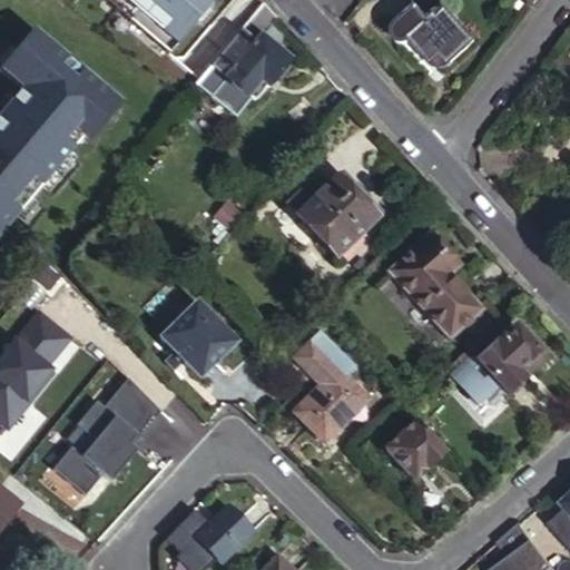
[(116,0),(177,51),(218,1),(217,0),(116,0)]
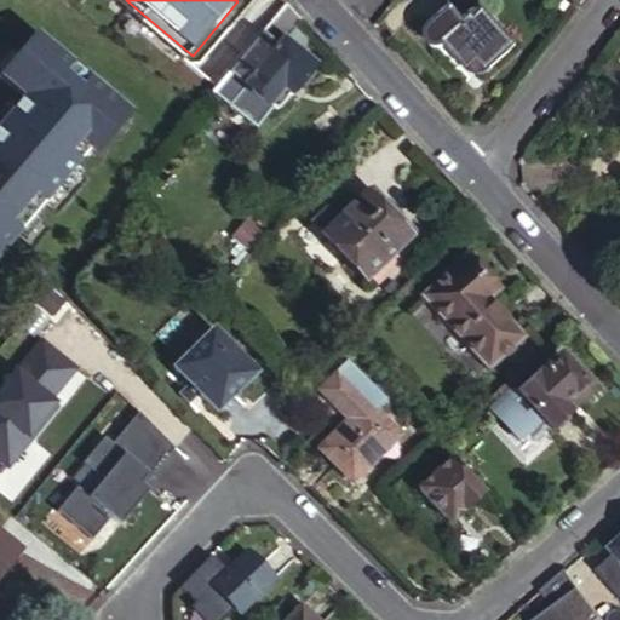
[(285,6),(257,40),(230,73),(245,85),(228,105),(257,128),(269,114),(276,113),(314,65),(296,49),(305,36),(292,26),(297,19),(285,6)]
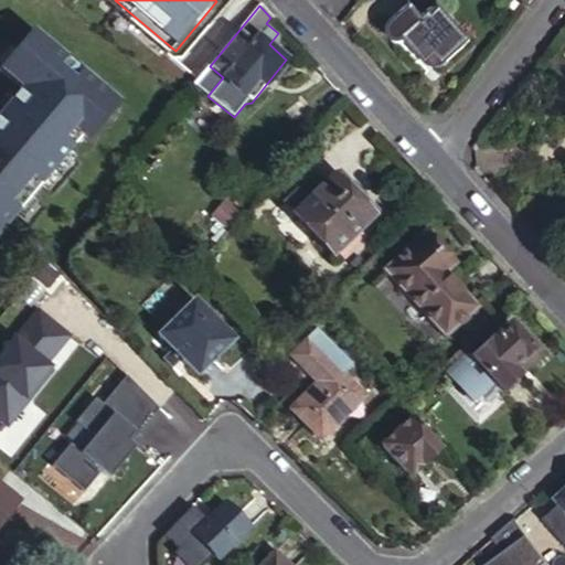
[(466,42),(440,10),(425,24),(411,9),(392,27),(390,30),(390,32),(391,35),(395,40),(400,41),(403,38),(433,71),(466,42)]
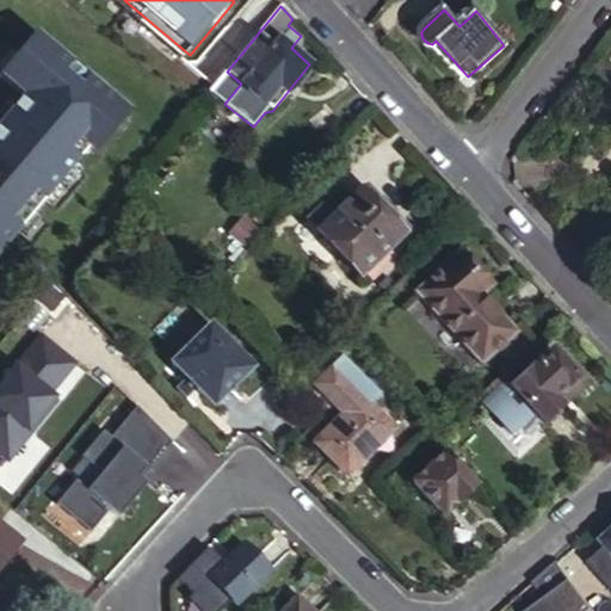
[(0,258),(87,154),(93,159),(130,117),(37,35),(0,78),(0,121),(4,123),(0,127),(0,258)]
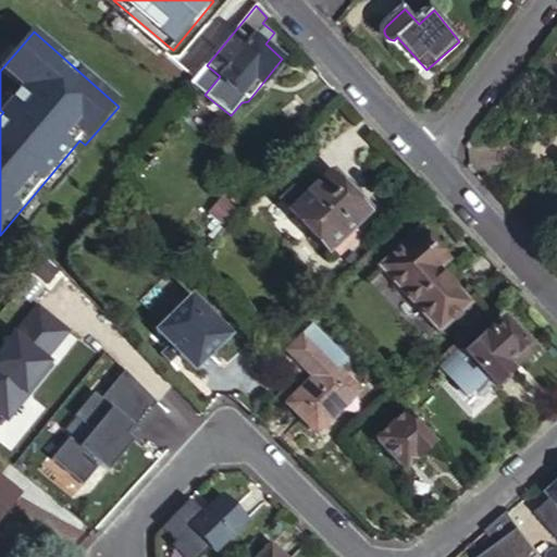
[(276,198),(330,251),(369,213),(329,171),(310,189),(297,177),(276,198)]
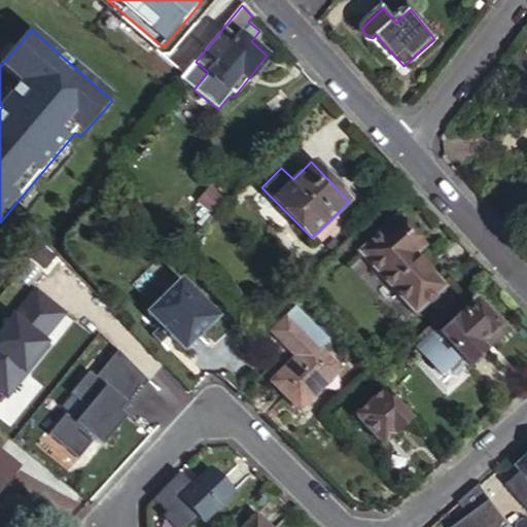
[(395,219),(358,250),(413,313),(443,288),(409,249),(416,243),(395,219)]
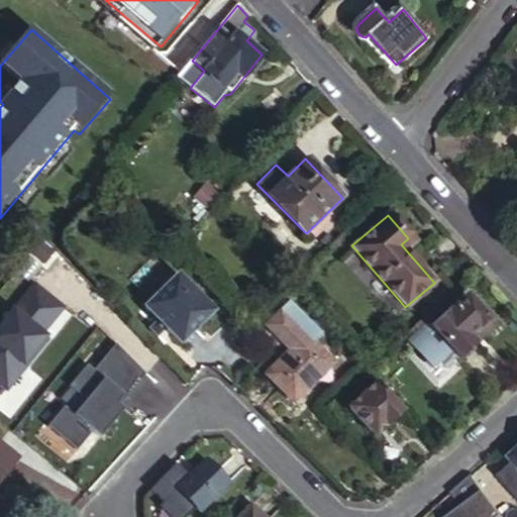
[(214,312),(177,274),(142,308),(156,322),(148,330),(162,344),(170,336),(180,345),(214,312)]
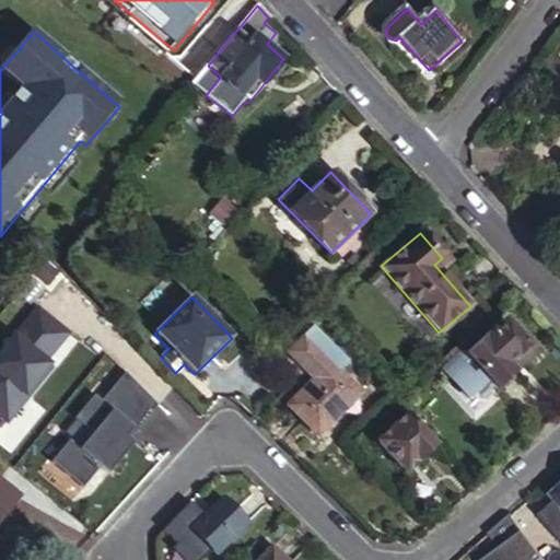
[(463,347),(466,350),(483,369),(493,380),(510,363),(501,353),(525,331),(502,308),(466,345),(463,347)]
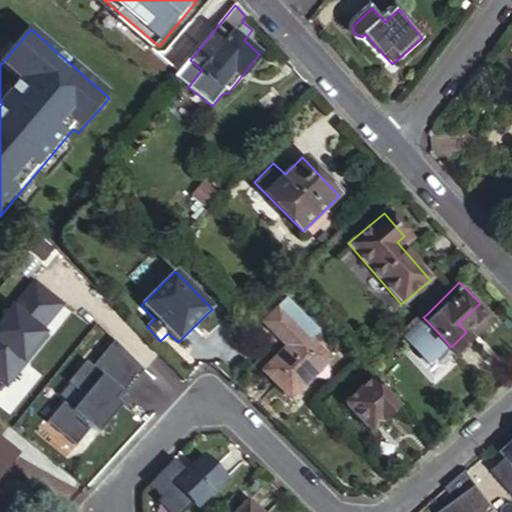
[(317,332),(289,301),(265,325),(289,351),(277,363),(273,360),(264,369),(292,398),(333,359),(313,337),(317,332)]
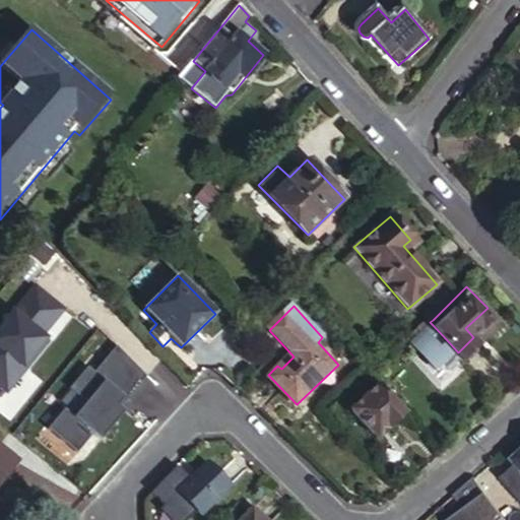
[(496,316),(488,308),(465,328),(473,337),(496,316)]
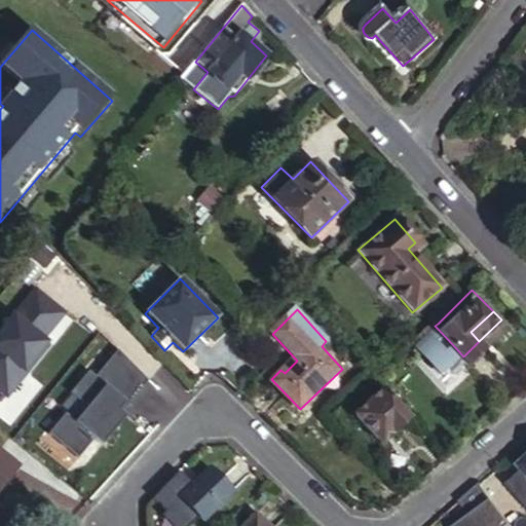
[(438,324),(433,318),(410,339),(418,347),(438,329),(435,326),(438,324)]
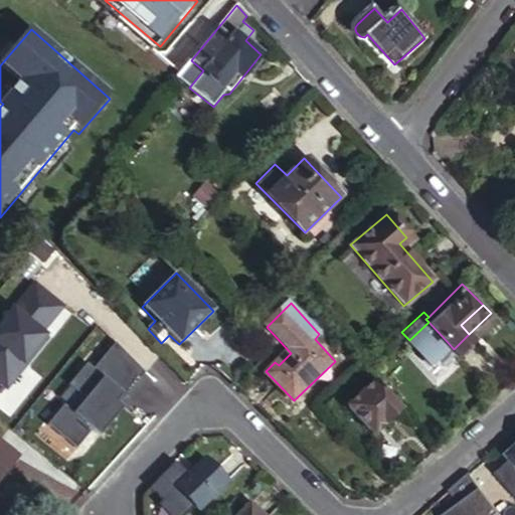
[(428,322),(409,340),(425,357),(445,339),(428,322)]
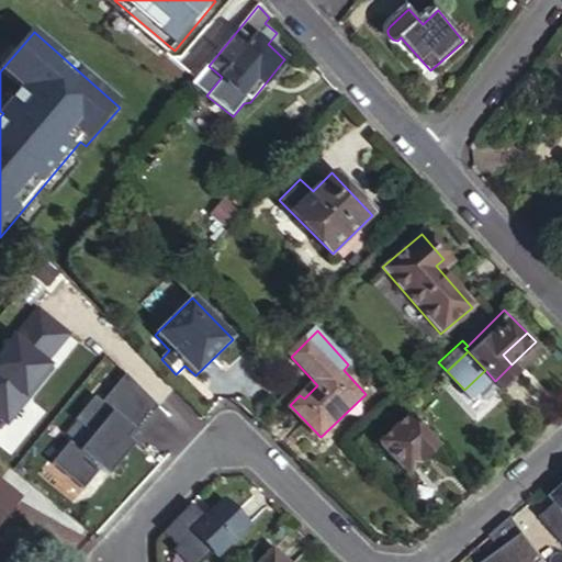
[(439,446),(411,415),(380,446),(404,469),(413,461),(418,465),(439,446)]
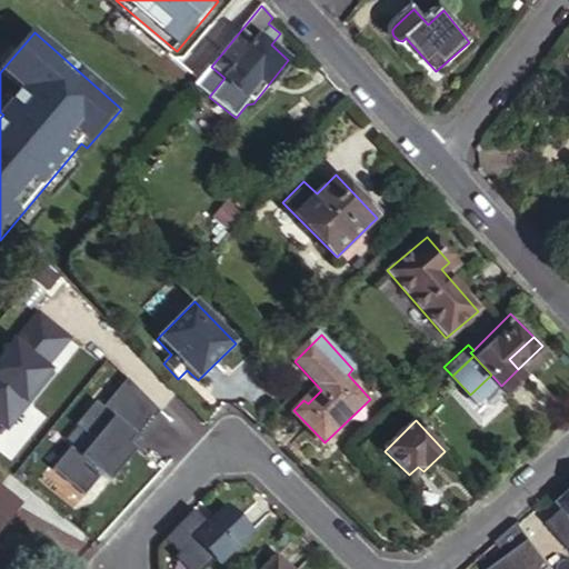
[(418,467),(409,475),(413,480),(423,471),(418,467)]
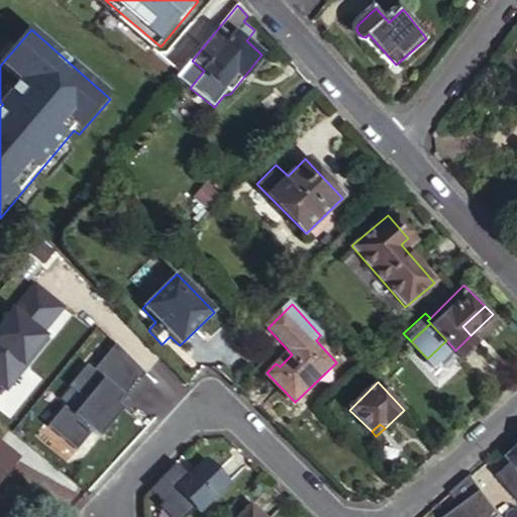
[(0,485),(19,460),(0,445),(0,485)]
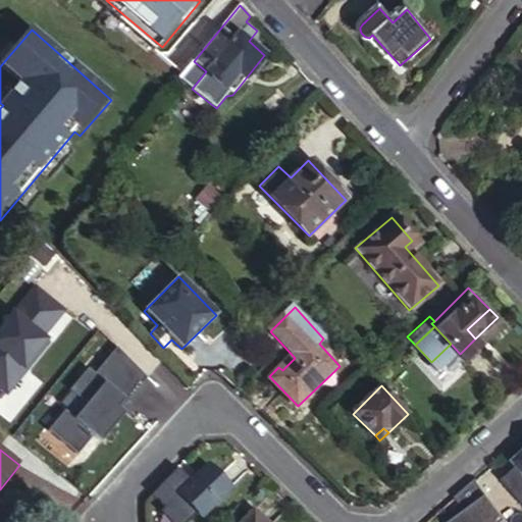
[(502,483),(521,506),(521,458),(516,464),(519,467),(502,483)]
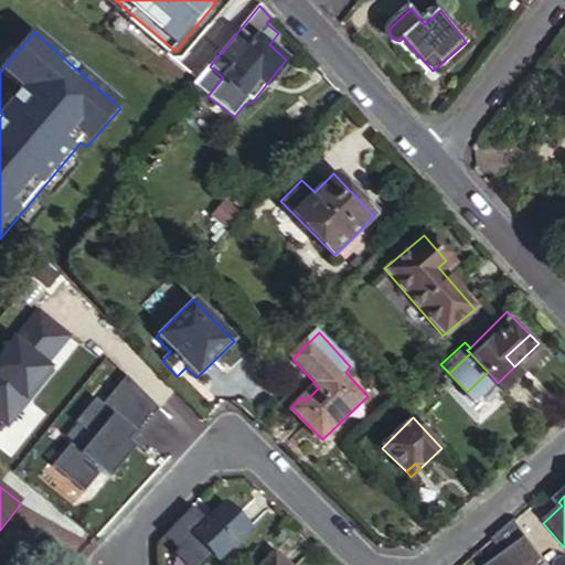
[(193,536),(217,562),(251,530),(225,505),(193,536)]
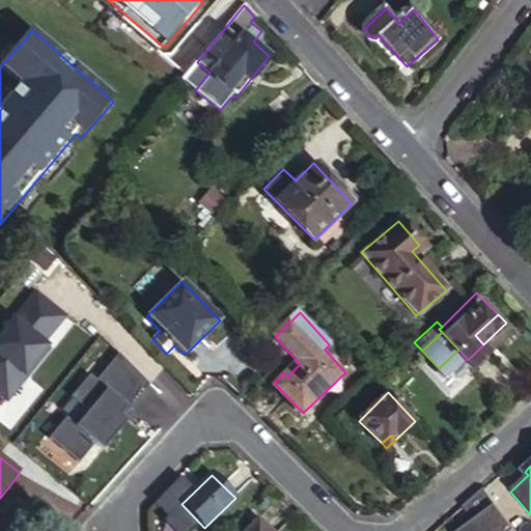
[(513,530),(484,492),(464,509),(473,523),(462,530),(513,530)]
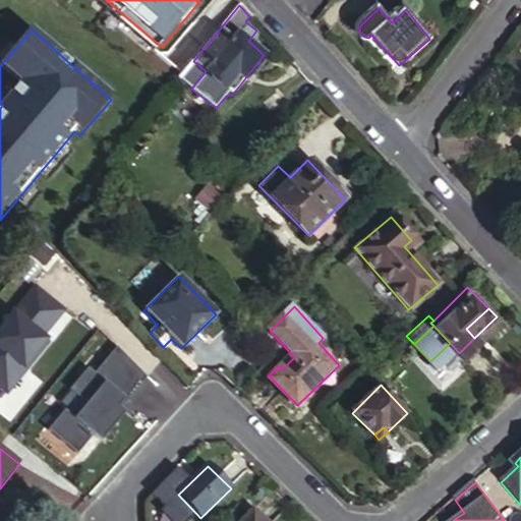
[(264,520),(253,511),(243,520),(264,520)]
